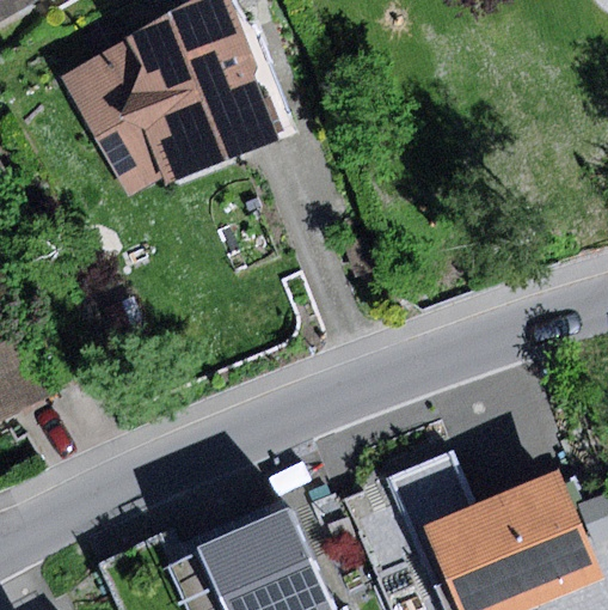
[(0,16),(29,0),(0,0),(0,16)]
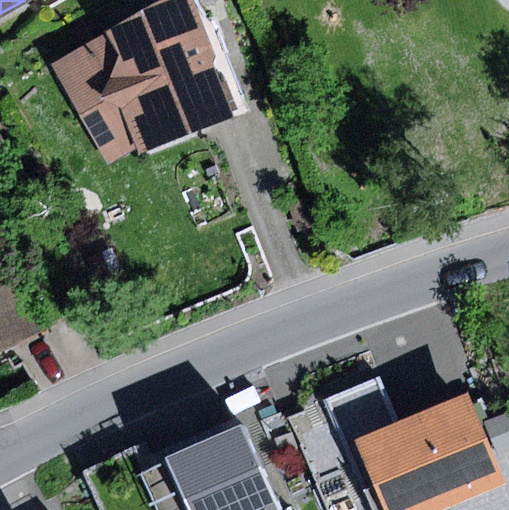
[(162,0),(51,63),(106,164),(134,145),(138,154),(232,116),(212,62),(214,53),(193,0),(162,0)]
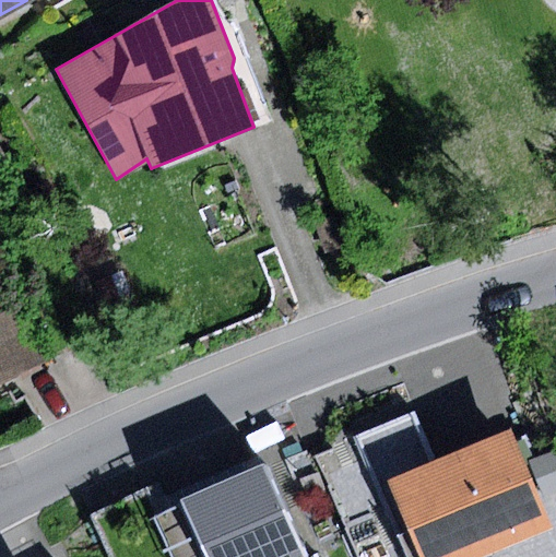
[(0,379),(43,358),(18,306),(0,315),(0,379)]
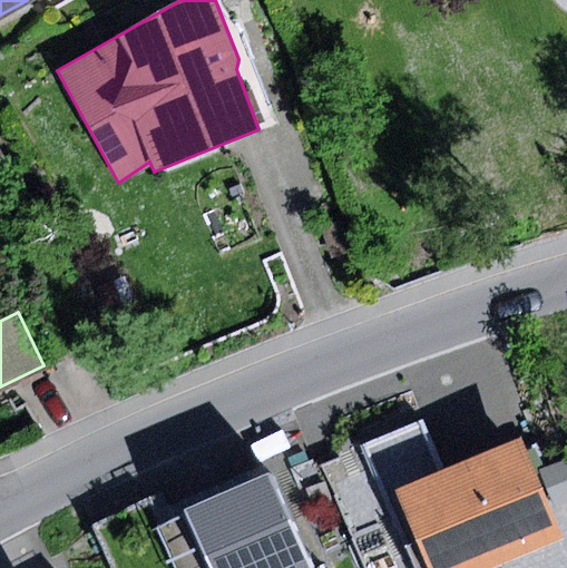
[(461,567),(554,531),(521,450),(442,482),(418,422),(362,446),(412,567),(461,567)]
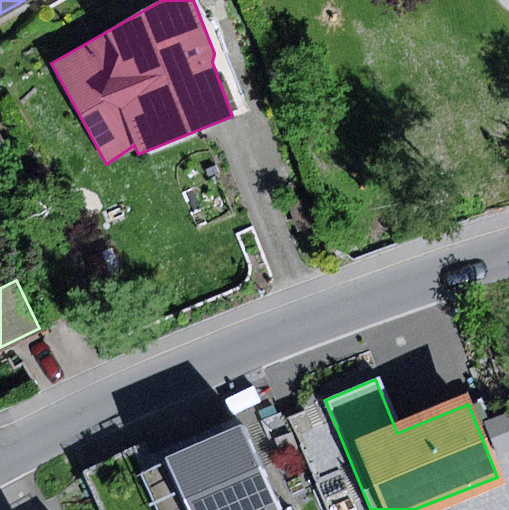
[(280,509),(244,426),(169,458),(191,509),(280,509)]
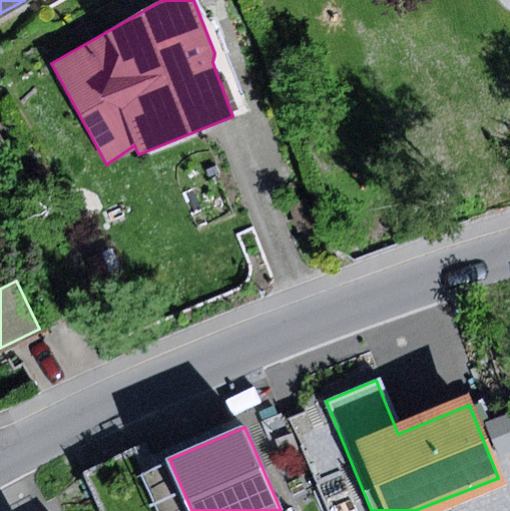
All buildings are outlined.
